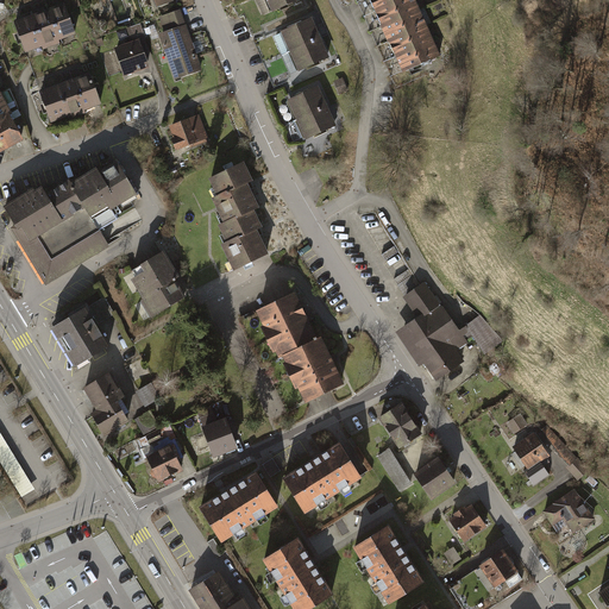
[(302,0),(265,0),(272,14),(303,0),(302,0)]
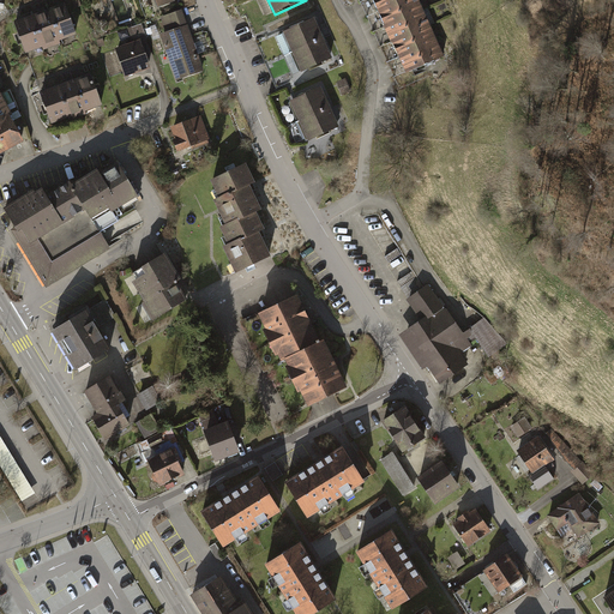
[(373,0),(379,13),(408,0),(373,0)]
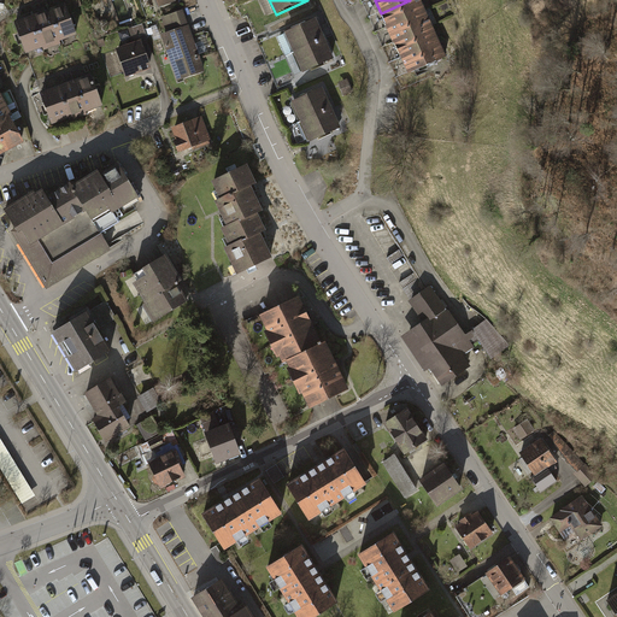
[(410,0),(381,13),(388,28),(427,11),(421,0),(410,0)]
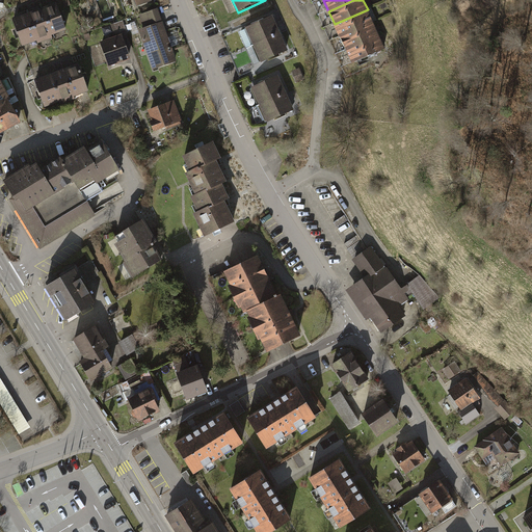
[(56,4),(42,9),(52,37),(67,31),(56,4)]
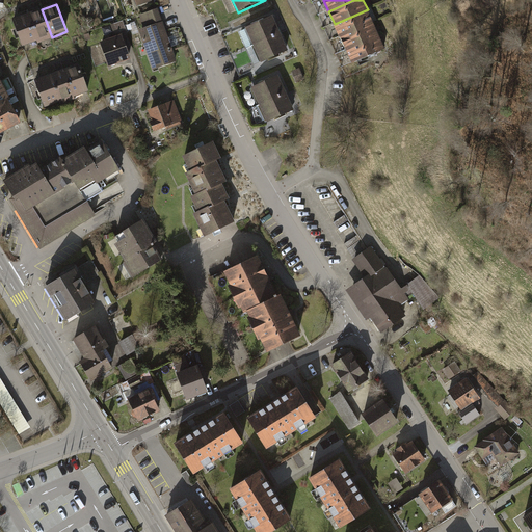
[(32,12),(30,14),(41,41),(42,44),(53,40),(52,37),(42,9),(32,12)]
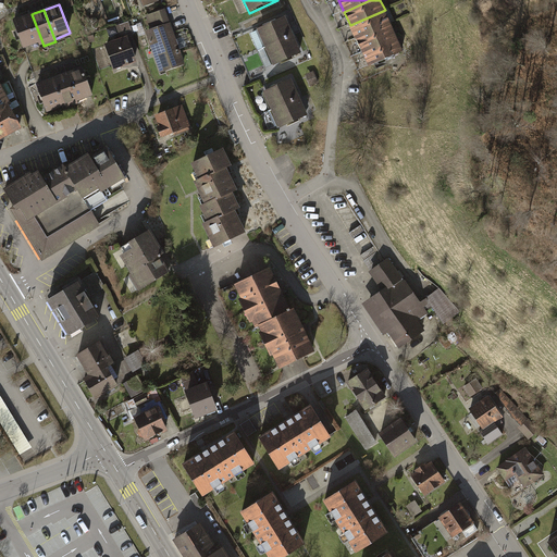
[(147,16),(151,31),(171,24),(166,10),(147,16)]
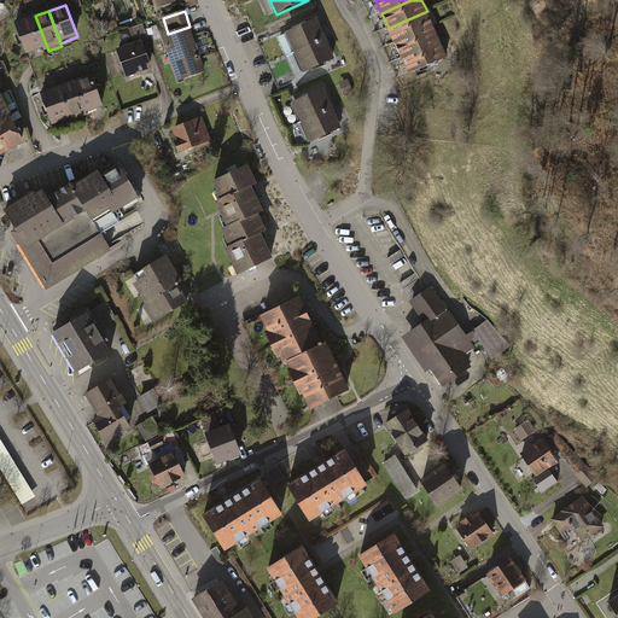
[(396,45),(435,27),(427,11),(389,28),(396,45)]
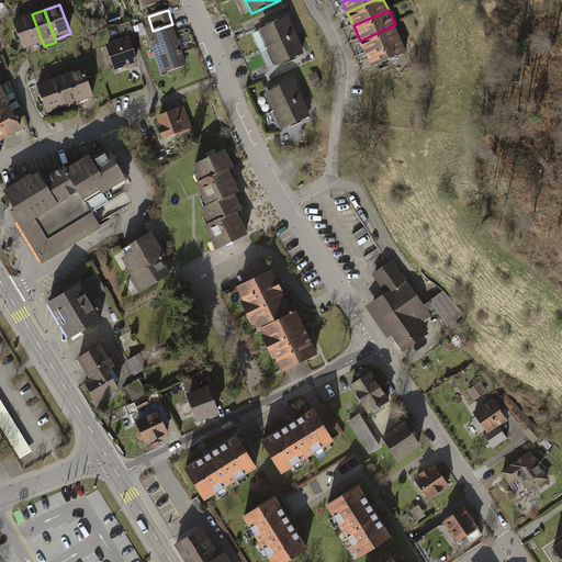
[(20,20),(14,22),(24,51),(43,43),(32,14),(20,20)]
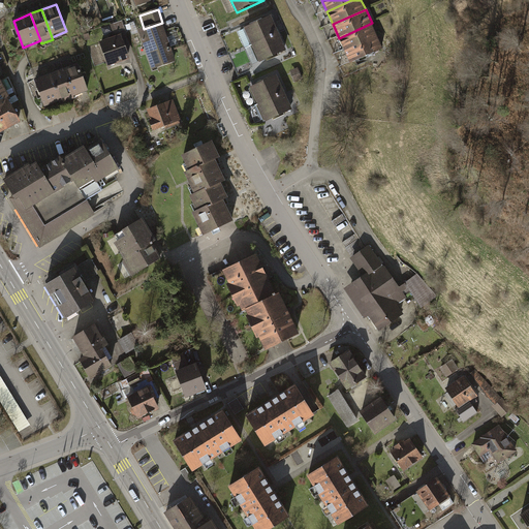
[(273,18),(246,30),(254,47),(281,35),(273,18)]
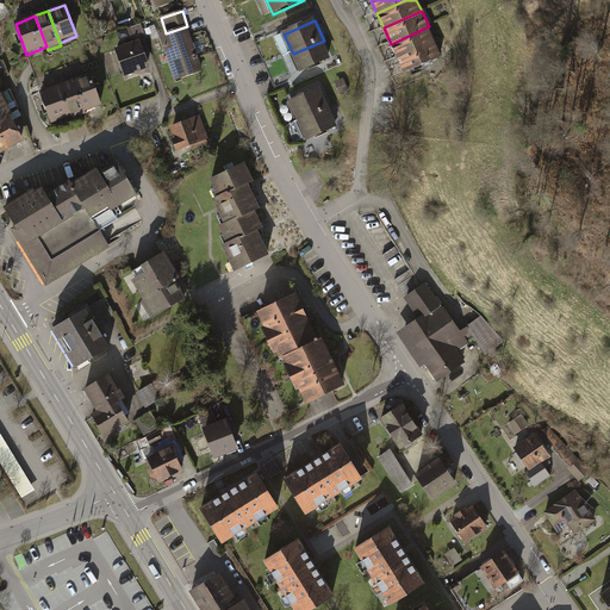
[(142,24),(131,29),(136,42),(139,41),(147,38),(142,24)]
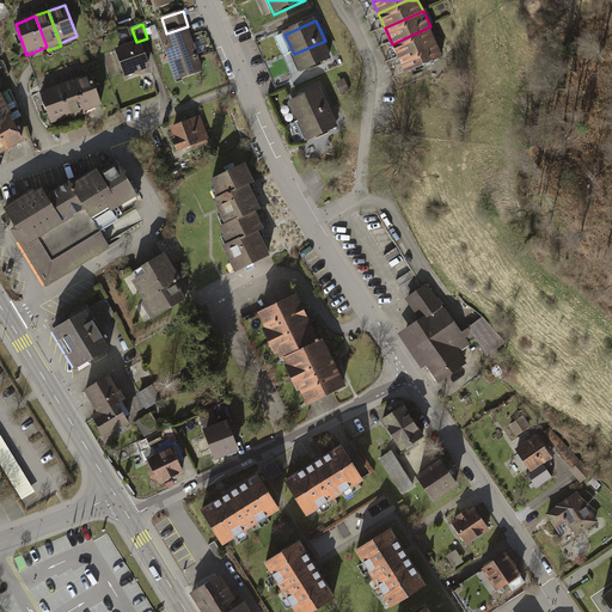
[(166,34),(160,36),(177,83),(204,72),(188,26),(166,34)]
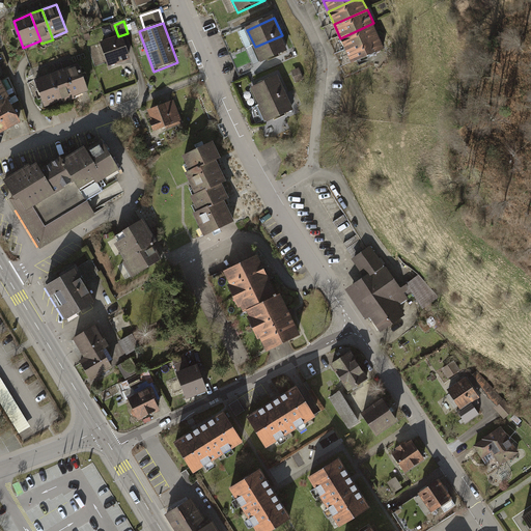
[(340,38),(346,51),(380,35),(373,23),(340,38)]
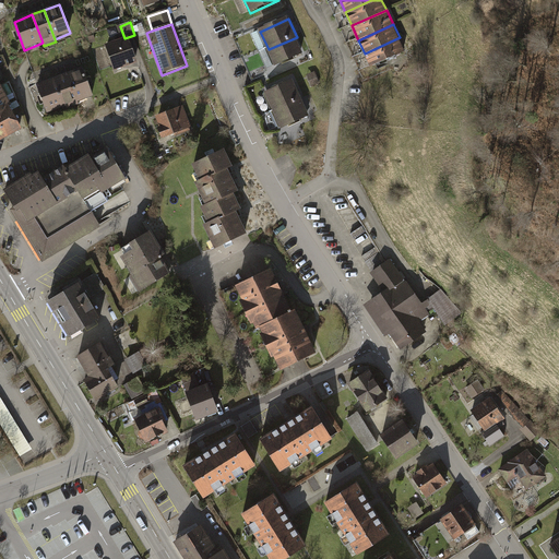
[(125,38),(105,45),(115,71),(138,62),(128,37),(125,38)]
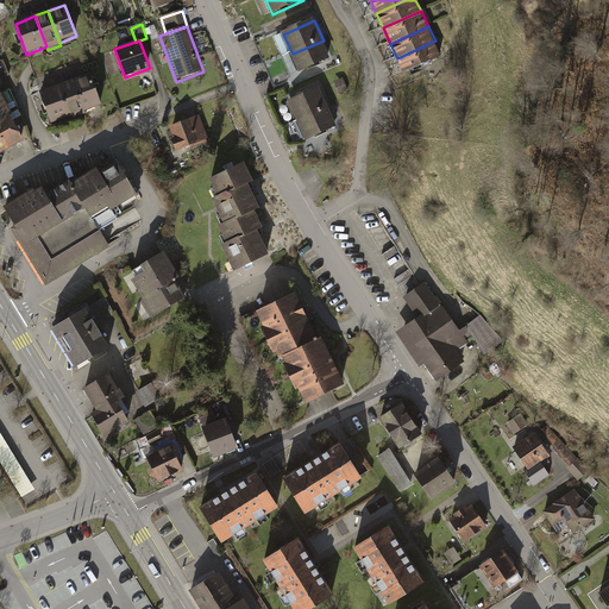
[(324,41),(293,54),(301,74),(332,61),(324,41)]
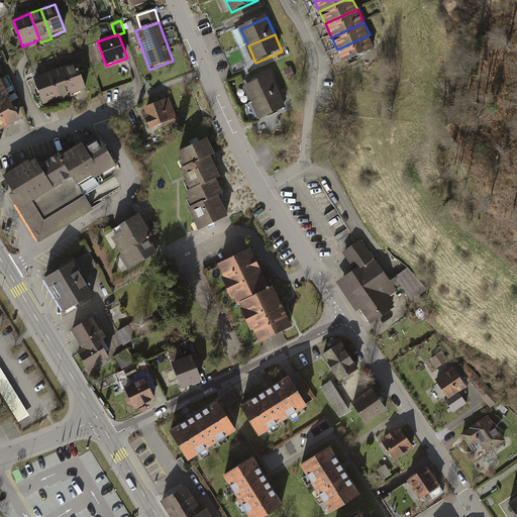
[(370,34),(337,49),(344,65),(376,49),(370,34)]
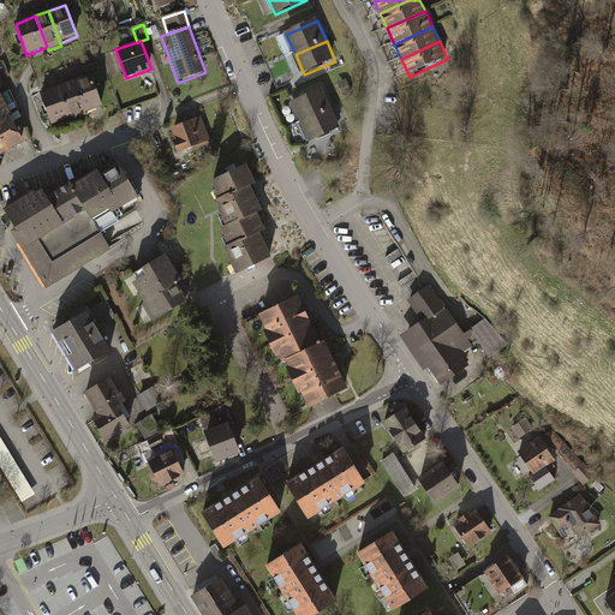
[(90,76),(73,82),(85,114),(102,108),(90,76)]
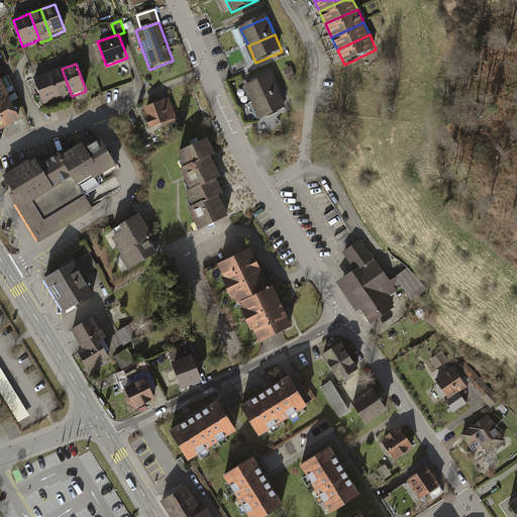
[(291,66),(284,69),(288,79),(295,76),(291,66)]
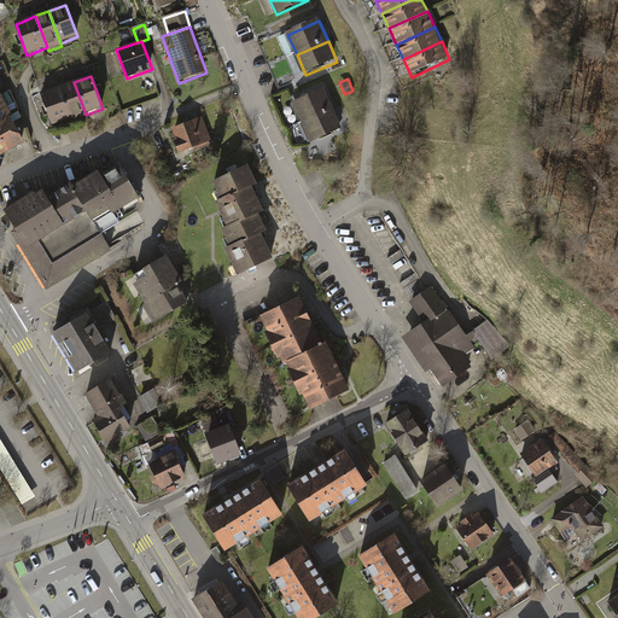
[(63,87),(60,88),(73,120),(74,122),(87,117),(86,115),(74,82),(63,87)]
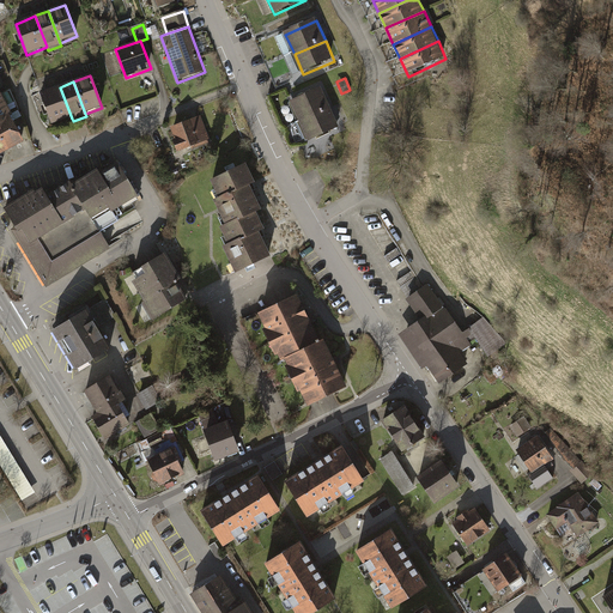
[(320,85),(290,99),(298,119),(329,105),(320,85)]
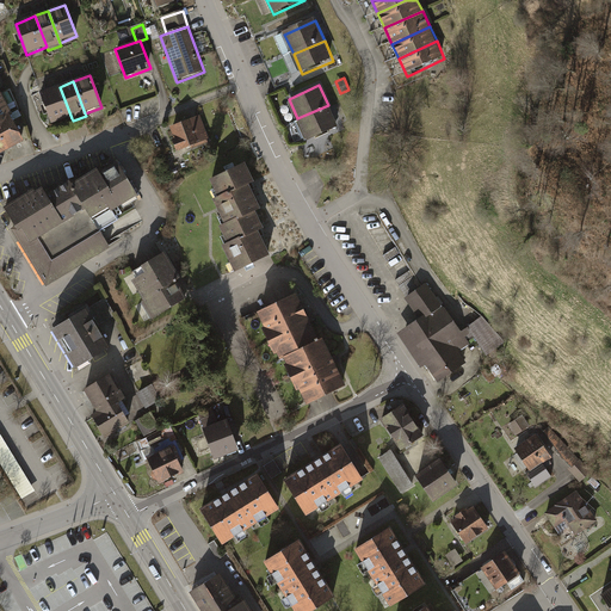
[(60,87),(41,94),(53,125),(72,118),(60,87)]
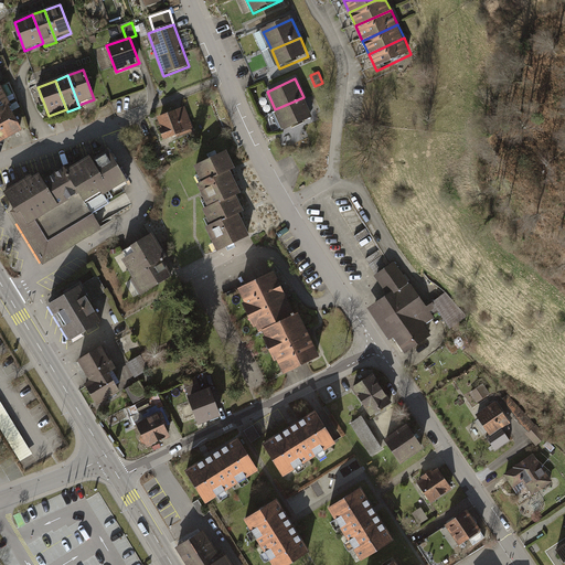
[(0,110),(8,106),(10,105),(0,86),(0,110)]
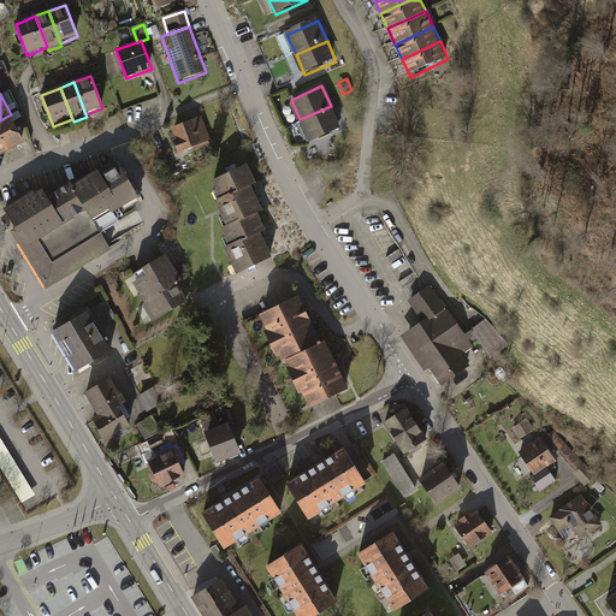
[(331,106),(300,119),(309,140),(341,126),(331,106)]
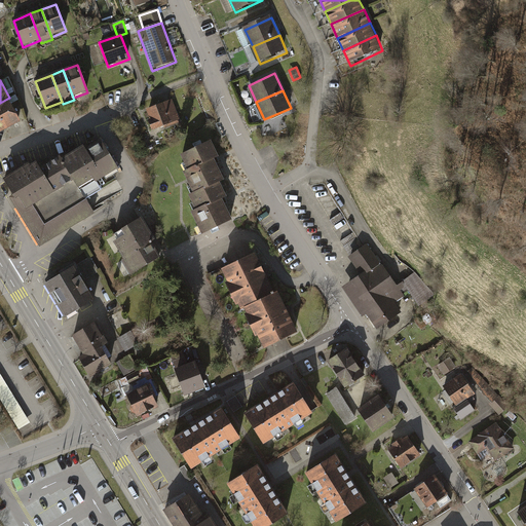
[(172,97),(146,107),(149,117),(147,118),(151,128),(163,123),(164,127),(182,121),(172,97)]
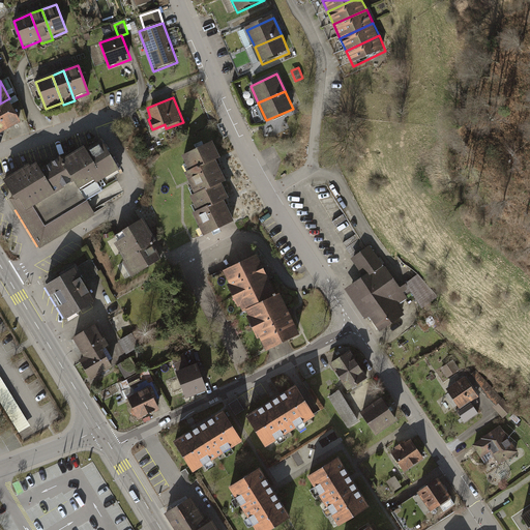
[(0,104),(0,135),(21,124),(7,99),(0,104)]
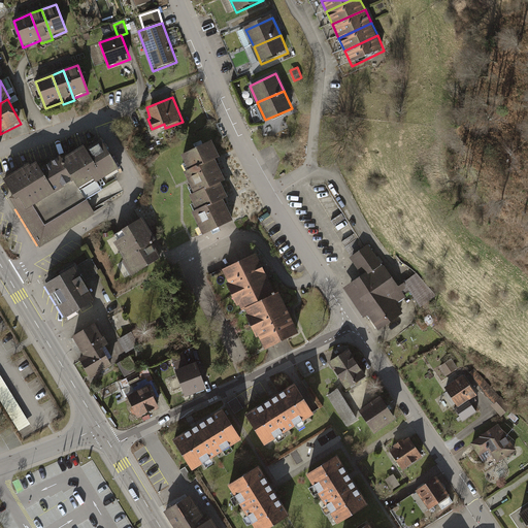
[(81,142),(58,156),(76,186),(92,176),(94,179),(118,165),(100,137),(85,146),(81,142)]
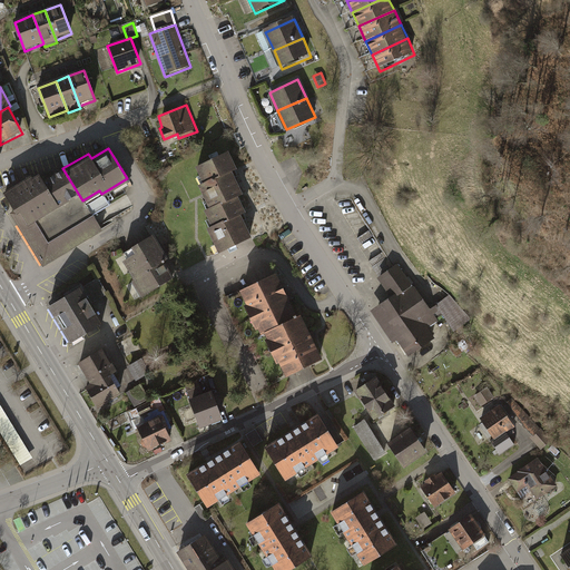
[(227,148),(195,164),(203,180),(197,183),(208,207),(236,194),(242,192),(232,172),(231,169),(235,167),(227,148)]
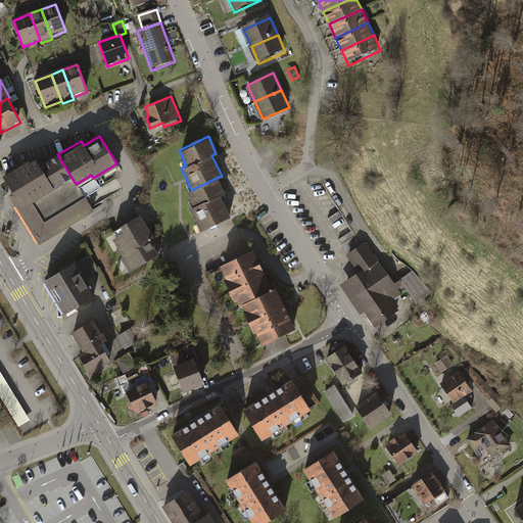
[(27,159),(0,176),(11,193),(8,195),(39,244),(93,210),(76,184),(57,154),(56,152),(38,164),(34,157),(28,161),(27,159)]
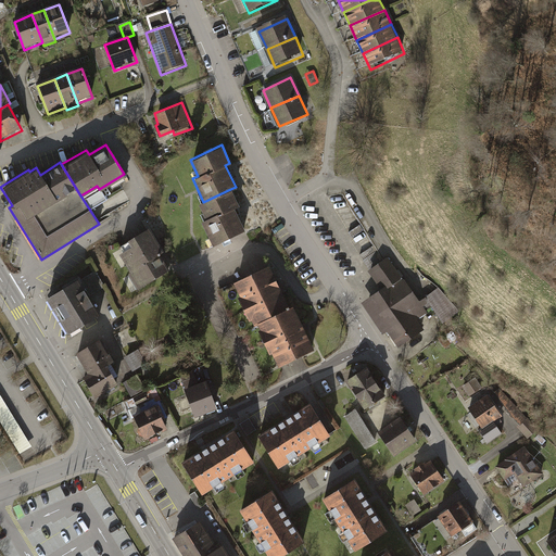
[(239,204),(230,189),(203,202),(199,204),(205,218),(200,220),(212,244),(243,229),(235,210),(234,207),(239,204)]
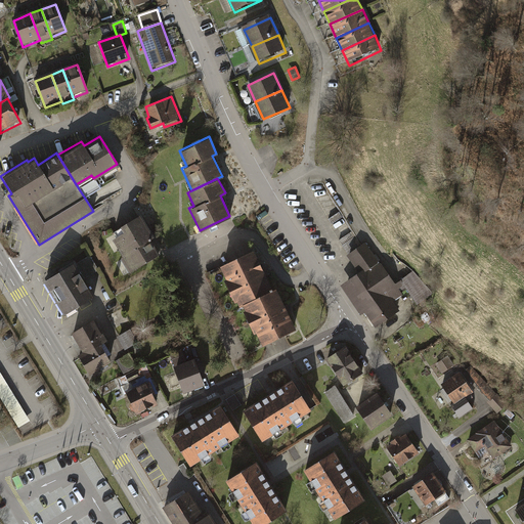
[(113,230),(116,235),(112,238),(130,269),(158,253),(148,237),(153,235),(140,214),(113,230)]
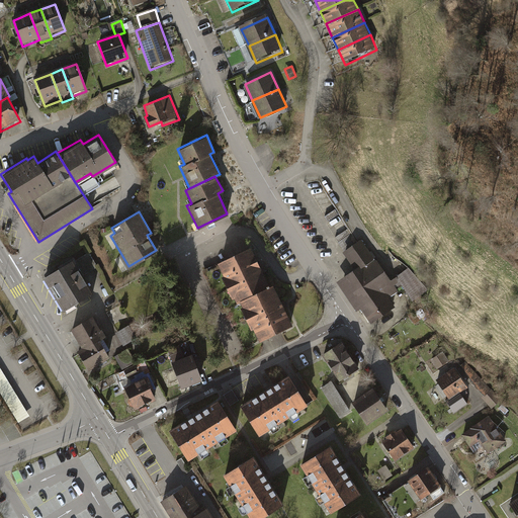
[(360,238),(342,251),(354,268),(336,281),(356,310),(359,308),(370,323),(395,306),(389,296),(398,290),(394,285),(390,280),(360,238)]
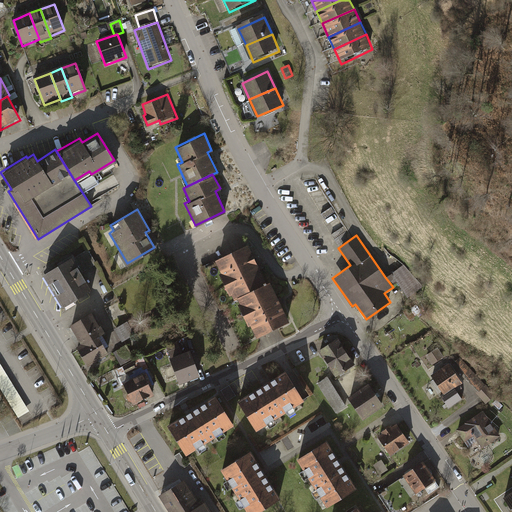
[(248,243),(215,259),(221,271),(218,272),(229,294),(231,293),(234,298),(237,297),(267,282),(259,265),(248,243)]
